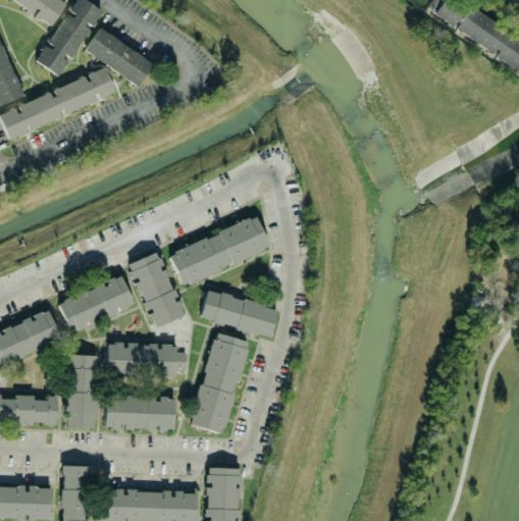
[(75,0),(37,61),(60,76),(103,11),(85,0),(75,0)]
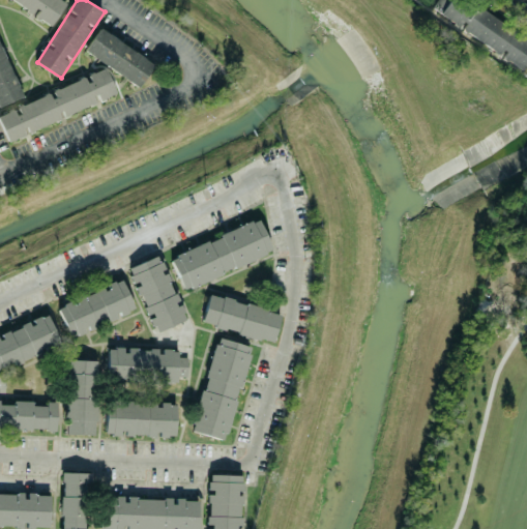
[(524,70),(526,66),(526,37),(480,7),(465,30),(503,56),(503,57),(524,70)]
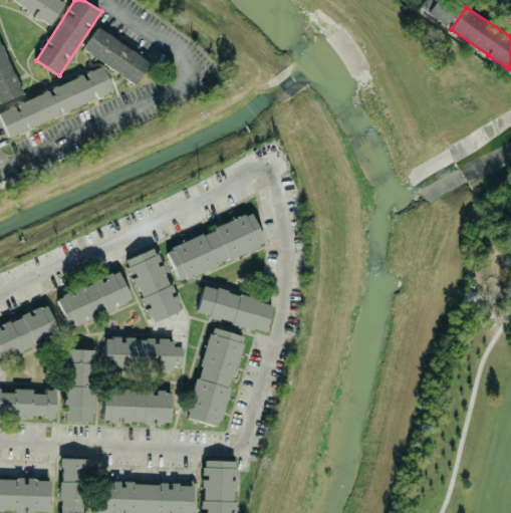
[(152,61),(98,28),(84,50),(138,84),(152,61)]
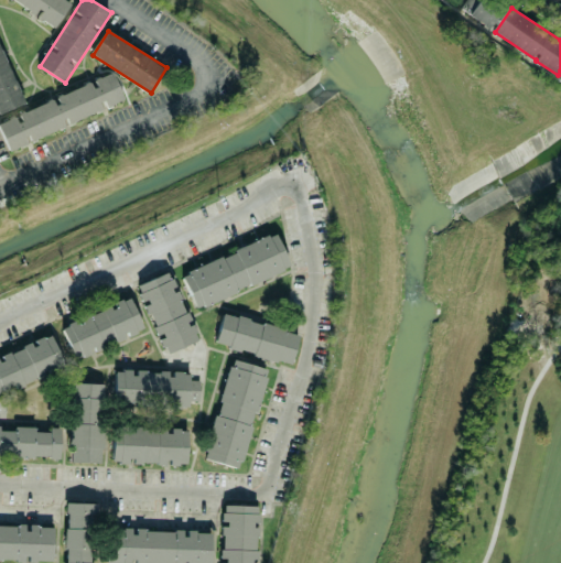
[(0,112),(24,104),(0,40),(0,112)]
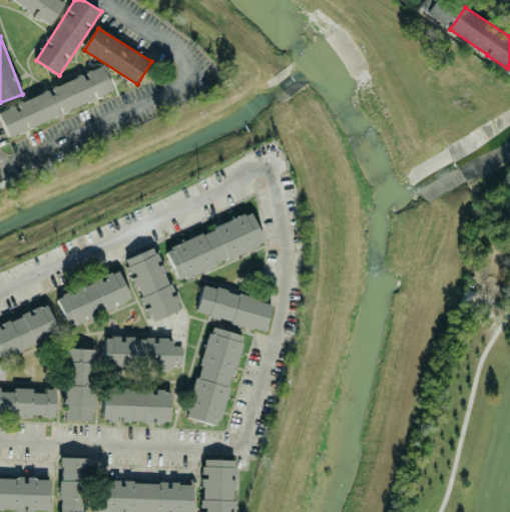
[(0,110),(0,114),(9,136),(115,93),(104,65),(85,73),(85,74),(51,88),(51,90),(0,110)]
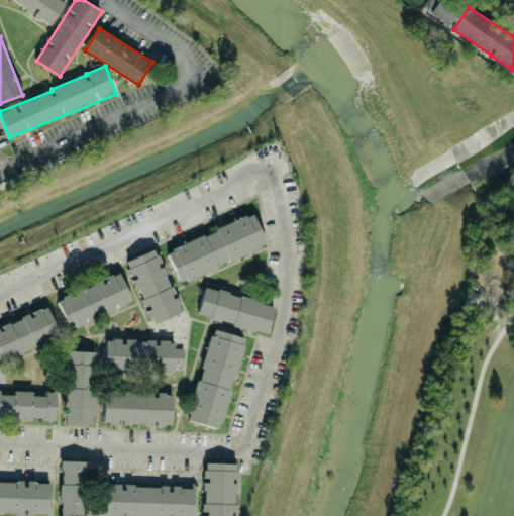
[(180,282),(269,247),(255,215),(168,248),(180,282)]
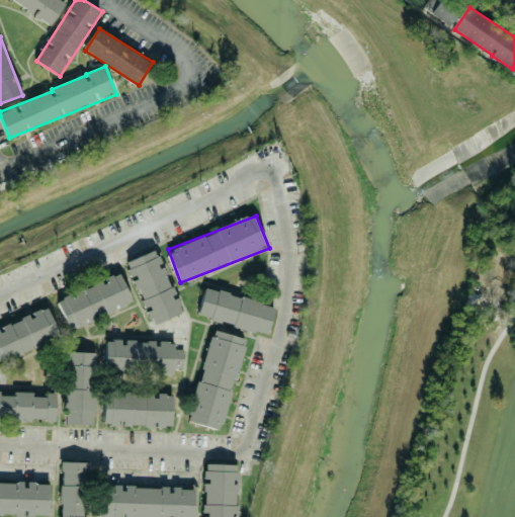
[(183,314),(159,249),(129,261),(153,325),(183,314)]
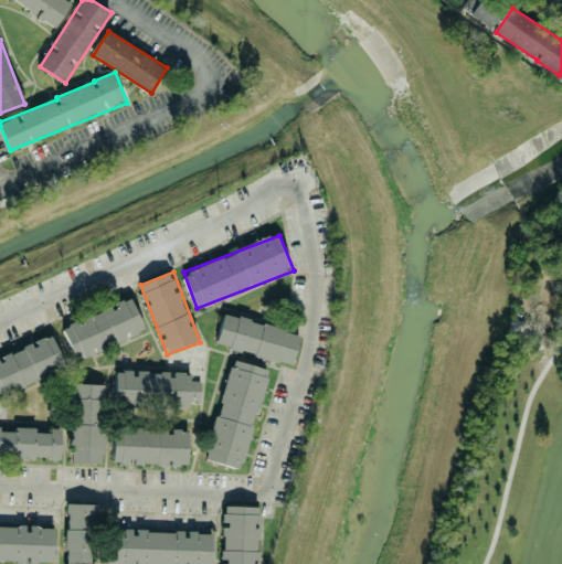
[(63,327),(77,360),(147,331),(133,298),(63,327)]
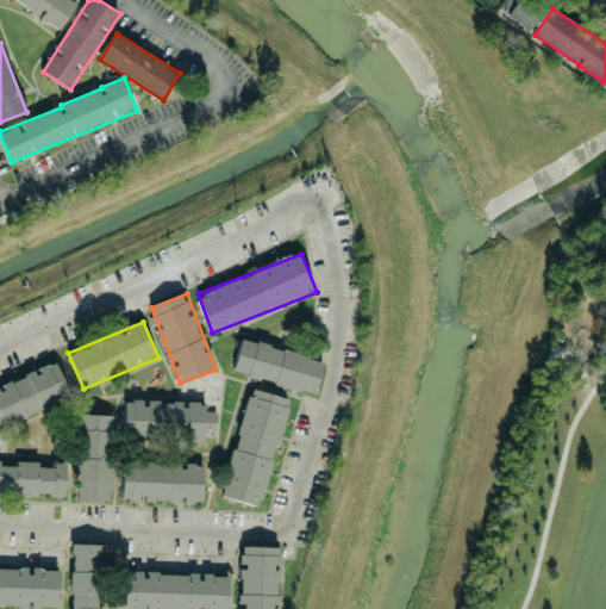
[(233,374),(318,393),(325,359),(242,340),(233,374)]
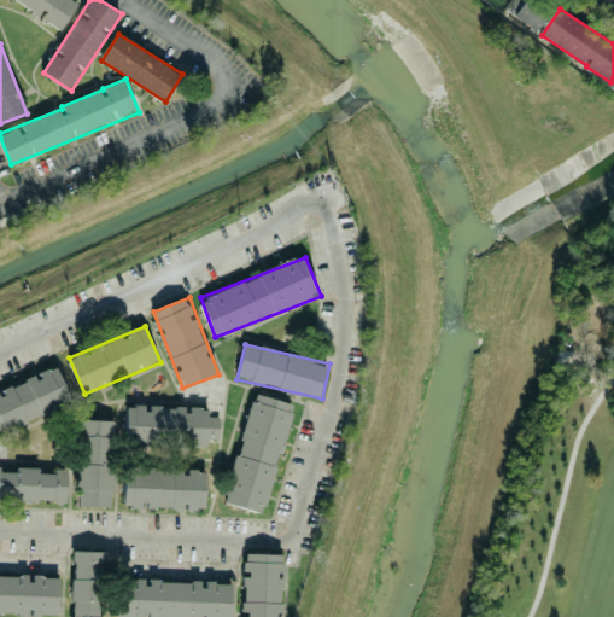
[(0,391),(0,431),(74,402),(59,366),(39,374),(39,377),(0,391)]
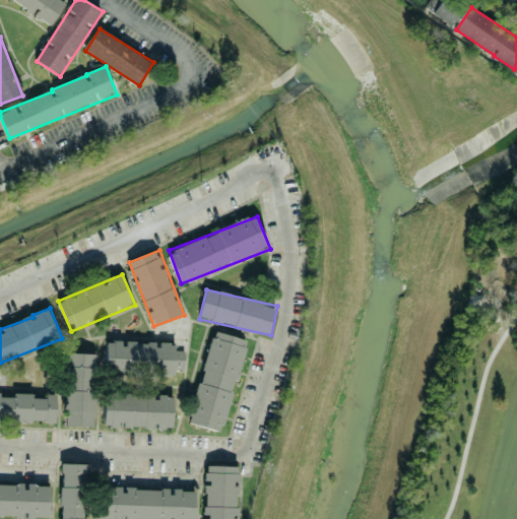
[(247,339),(217,332),(216,339),(211,338),(191,424),(224,432),(247,339)]
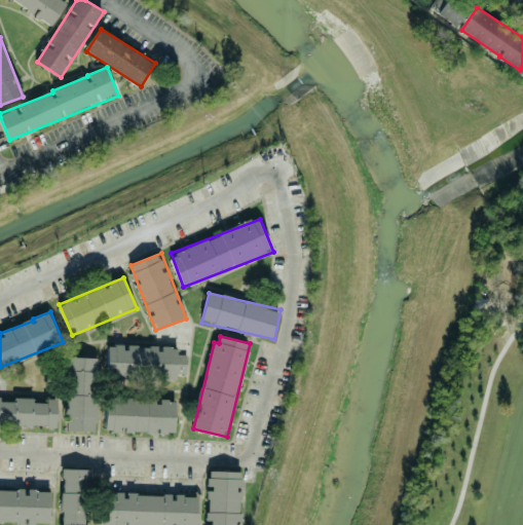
[(178,381),(178,373),(188,374),(188,353),(180,353),(180,346),(161,346),(109,346),(109,380),(178,381)]
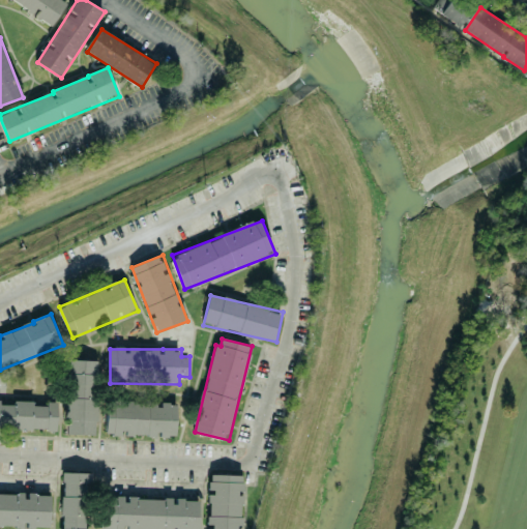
[(98,360),(68,360),(67,435),(97,435),(98,360)]
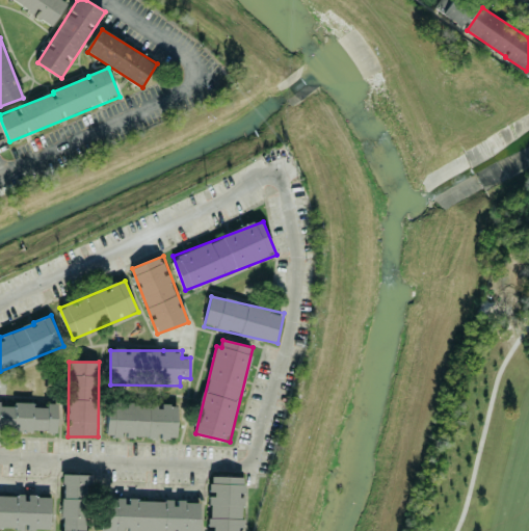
[(0,430),(58,432),(58,403),(49,403),(49,408),(36,407),(36,404),(3,403),(3,402),(0,401),(0,430)]
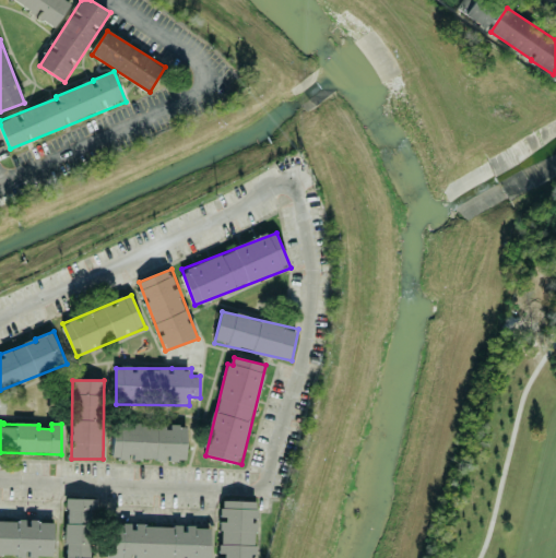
[(188,461),(188,425),(114,424),(114,459),(132,459),(132,460),(188,461)]
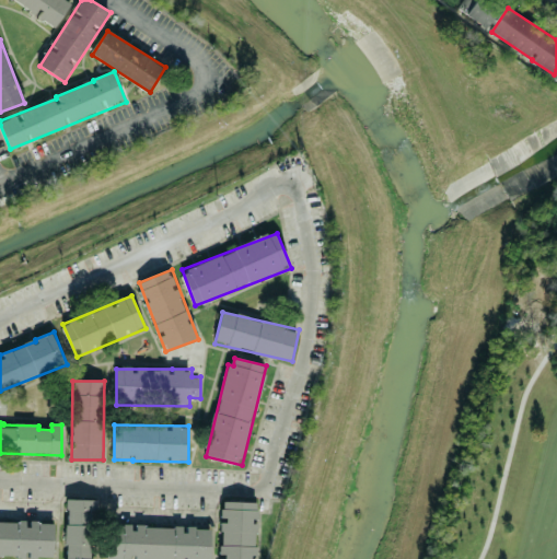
[(96,558),(96,499),(67,500),(66,558),(96,558)]
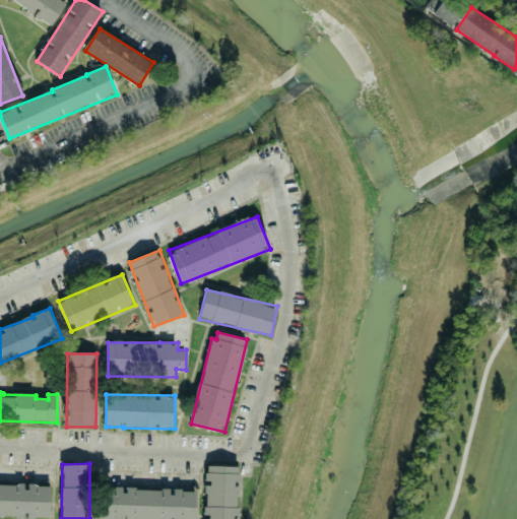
[(238,518),(240,466),(206,465),(205,518),(238,518)]
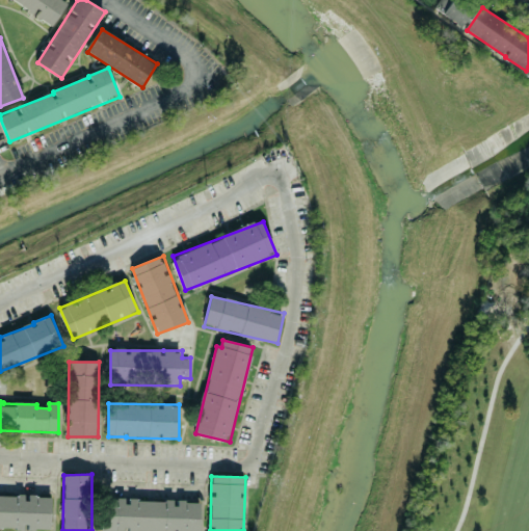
[(52,496),(0,494),(0,528),(26,529),(51,530),(52,496)]
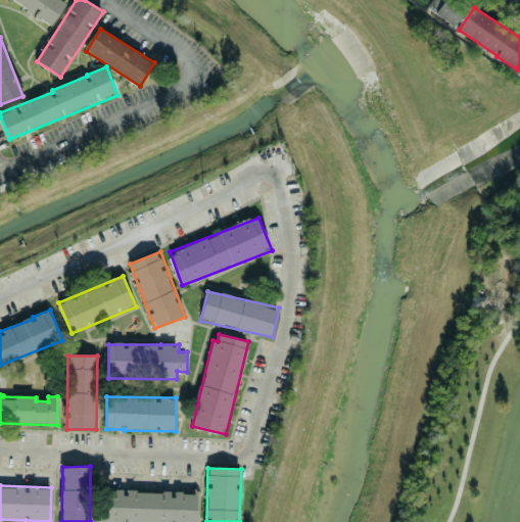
[(196,521),(197,492),(102,490),(101,521),(196,521)]
